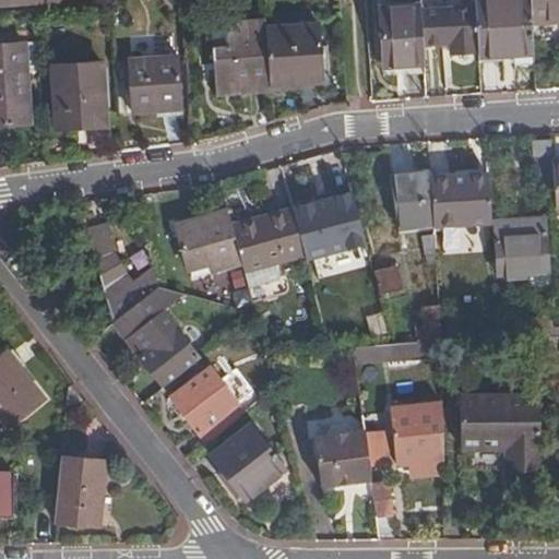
[(454,48),(484,47),(479,0),(478,0),(421,3),(423,10),(427,45),(454,44),(454,48)]
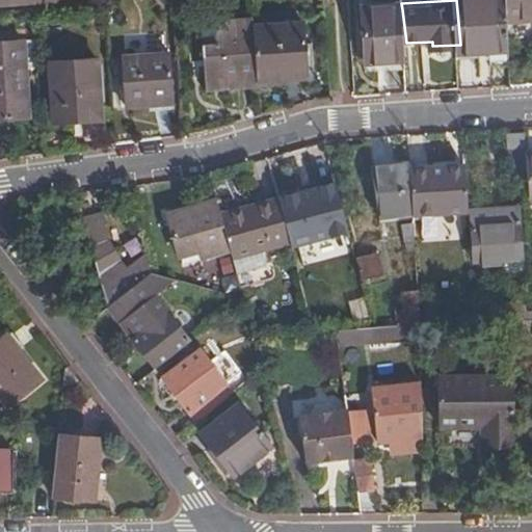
[(460,53),(513,49),(511,23),(508,0),(456,0),(460,45),(460,53)]
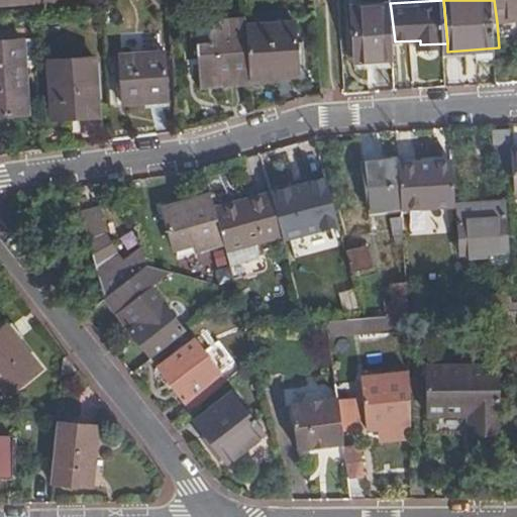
[(516,0),(494,0),(497,22),(516,20),(516,0)]
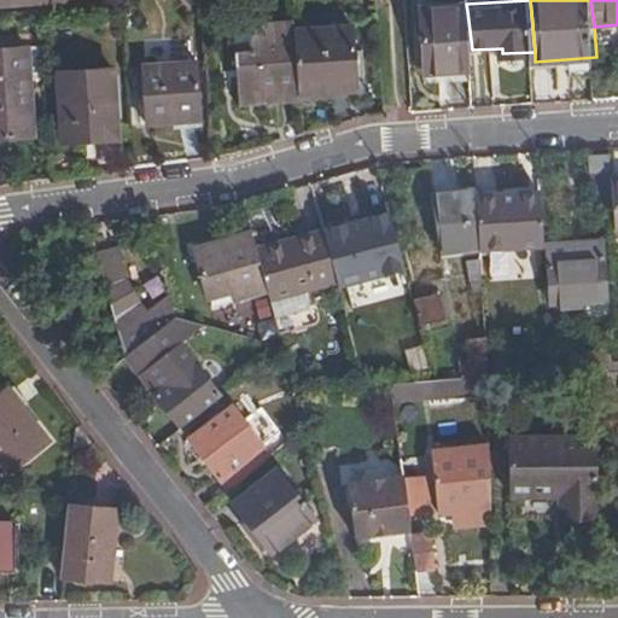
[(424,5),(424,15),(467,11),(466,4),(466,3),(424,5)]
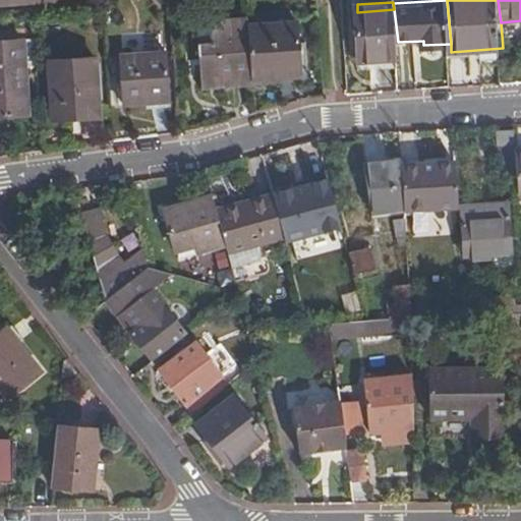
[(362,64),(400,63),(398,42),(394,9),(357,12),(362,64)]
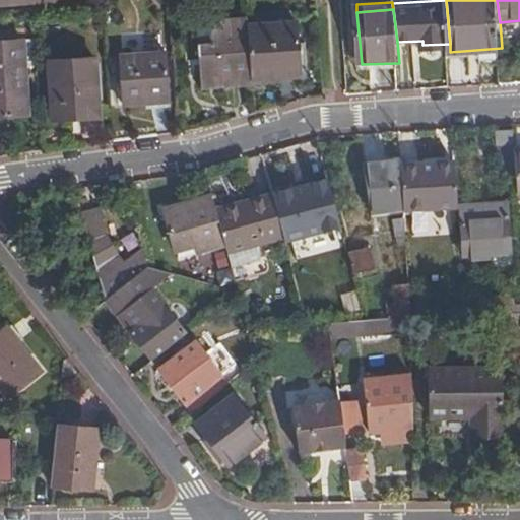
[(201,91),(254,89),(254,85),(250,30),(249,24),(210,26),(211,49),(198,50),(201,91)]
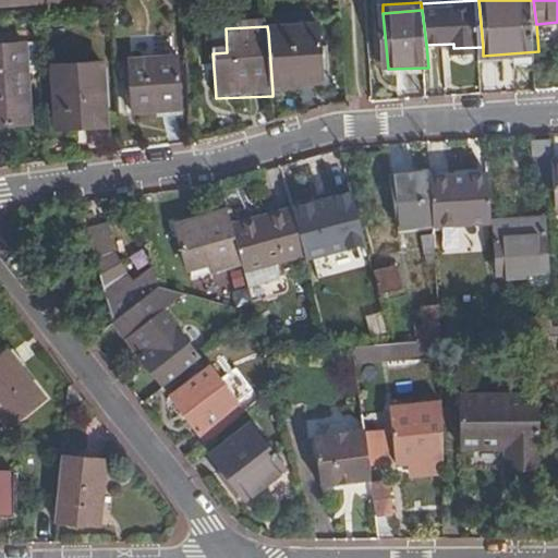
[(319,29),(268,33),(273,92),(323,89),(319,29)]
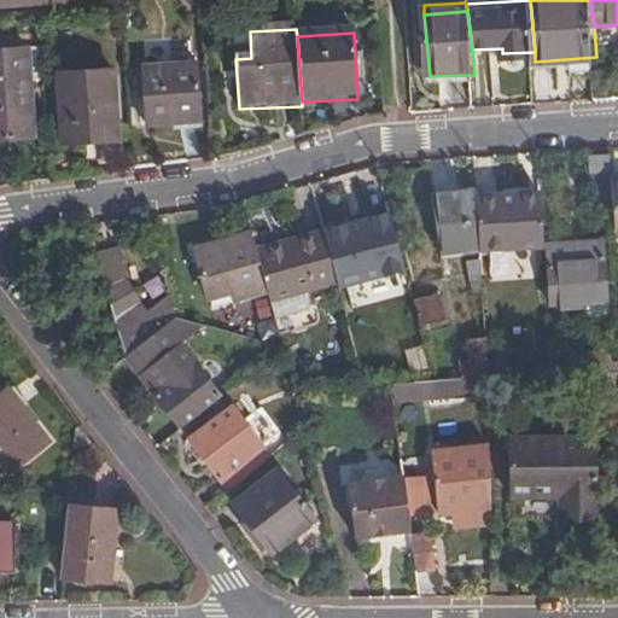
[(503,62),(535,62),(535,52),(502,53),(503,62)]
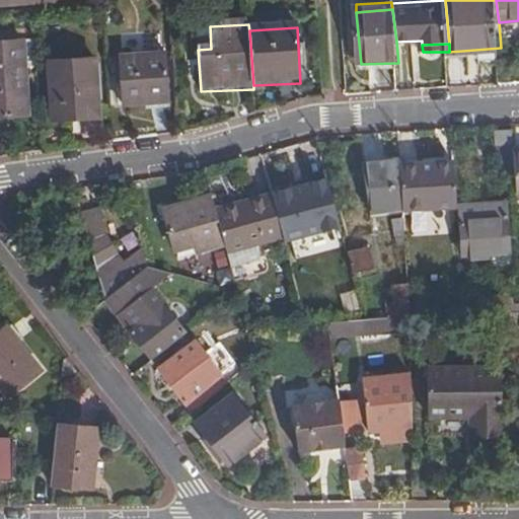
[(0,46),(0,118),(26,117),(21,45),(0,46)]
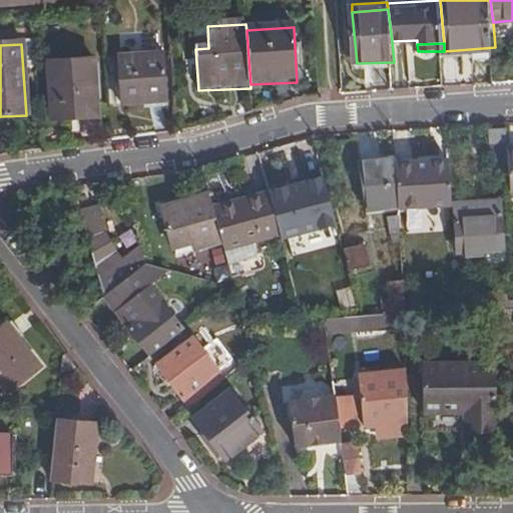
[(162,56),(116,58),(121,108),(165,106),(162,56)]
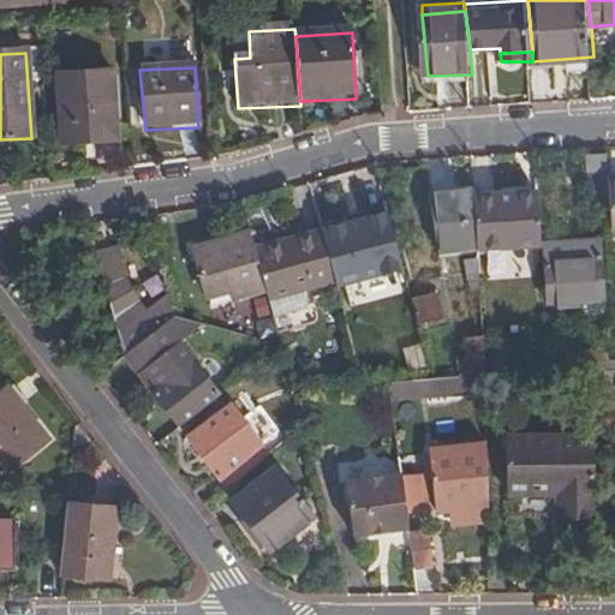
[(109,73),(58,76),(63,143),(114,139),(109,73)]
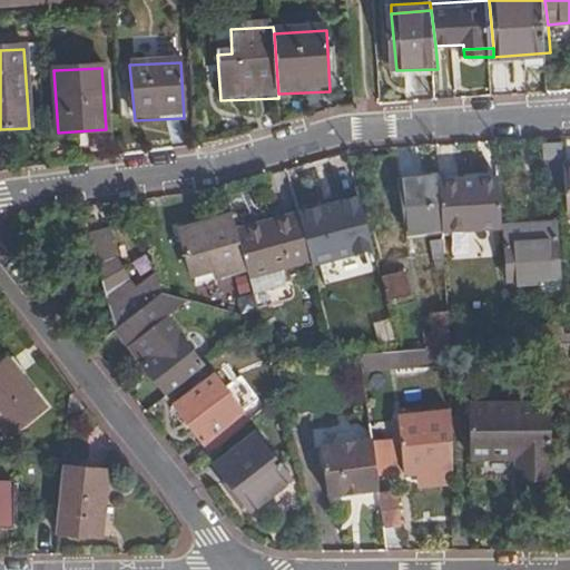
[(547,193),(564,193),(563,166),(562,159),(543,159),(547,193)]
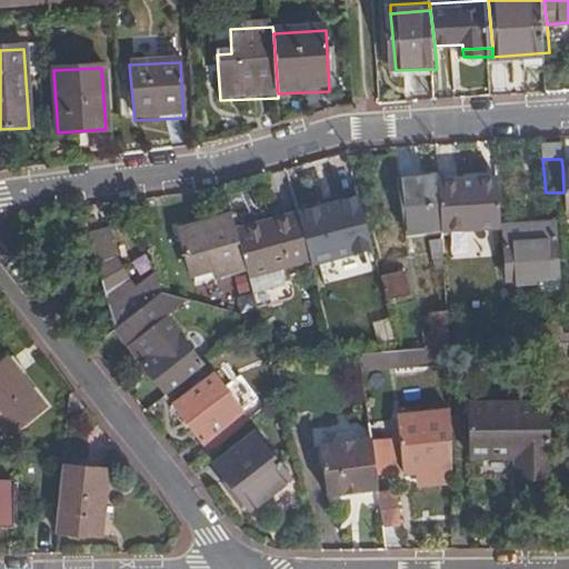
[(498,179),(441,183),(442,232),(502,228),(501,223),(501,219),(499,219),(498,179)]
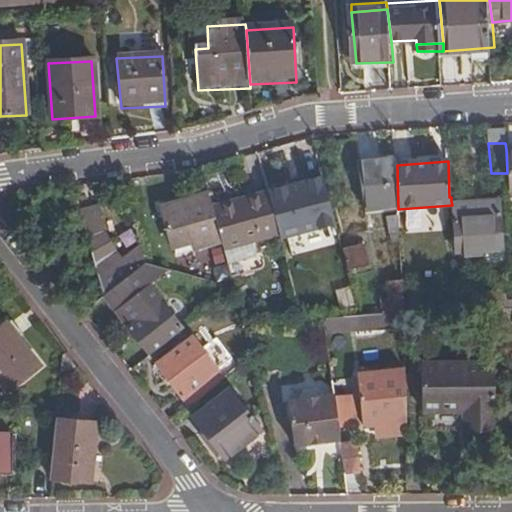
[(397,165),(397,163),(359,166),(366,215),(398,213),(398,209),(397,165)]
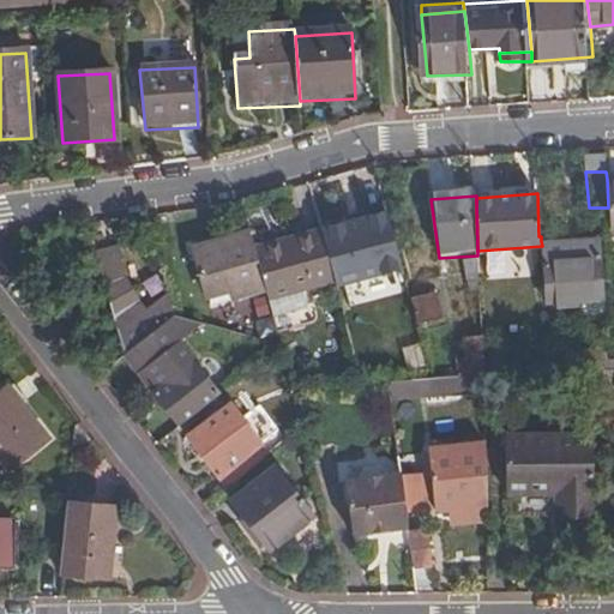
[(387,215),(321,233),(331,281),(335,290),(401,271),(387,215)]
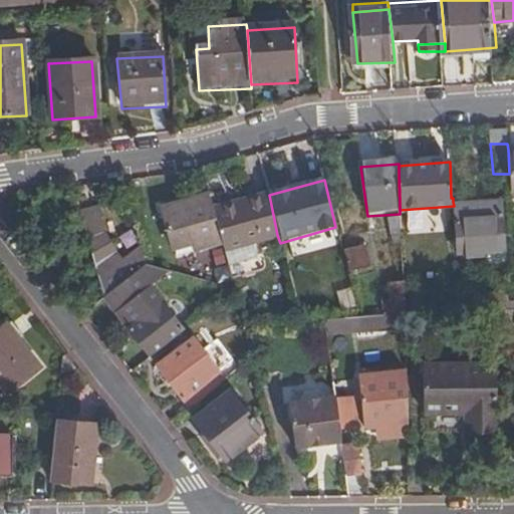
[(218,251),(277,235),(269,195),(269,193),(210,209),(217,248),(218,251)]
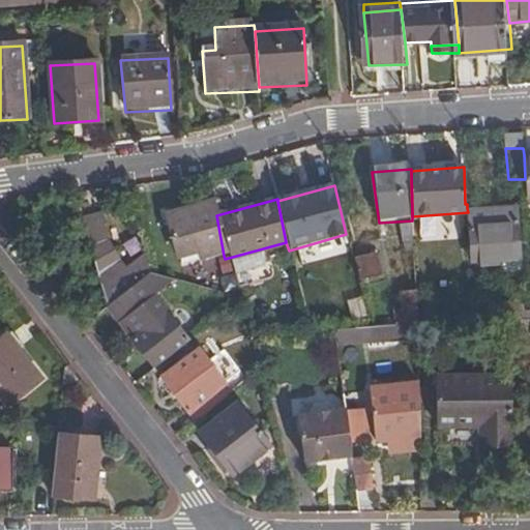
[(196,259),(224,256),(216,215),(214,204),(165,215),(173,254),(196,248),(196,259)]
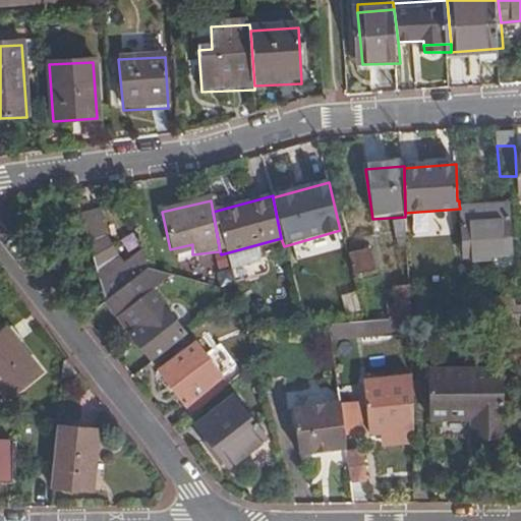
[(460,222),(462,255),(490,255),(489,262),(508,262),(506,203),(477,204),(476,220),(460,222)]
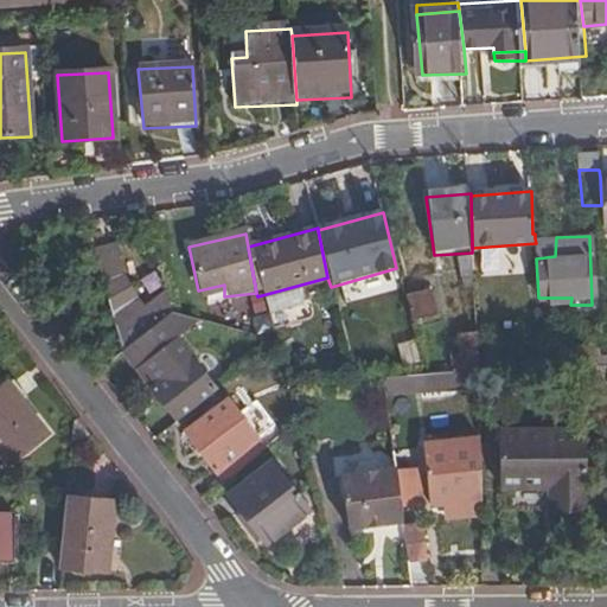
[(556,237),(535,238),(536,243),(536,259),(555,256),(556,237)]
